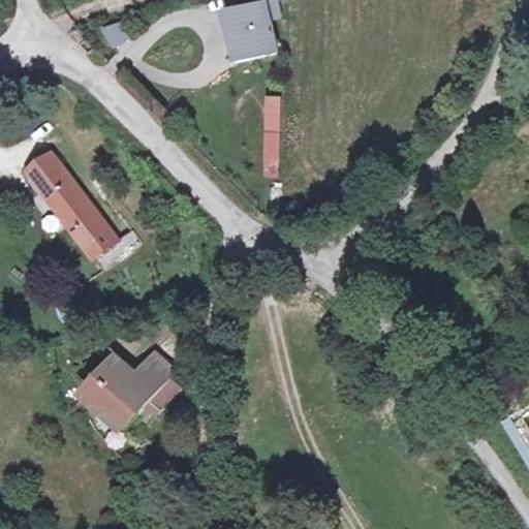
[(263,10),(227,19),(237,63),(274,56),(263,10)]
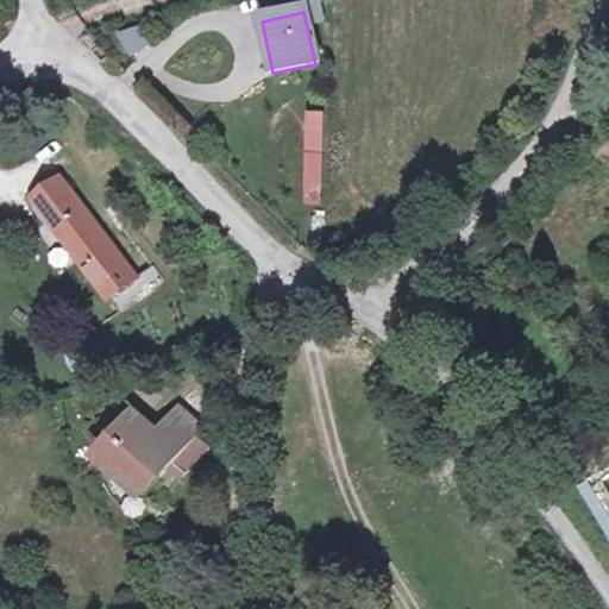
[(125,57),(151,46),(140,22),(115,31),(125,57)]
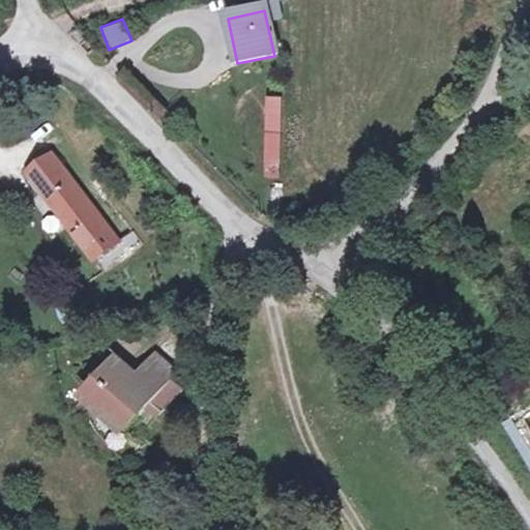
[(264,177),(282,177),(282,96),(264,96),(264,177)]
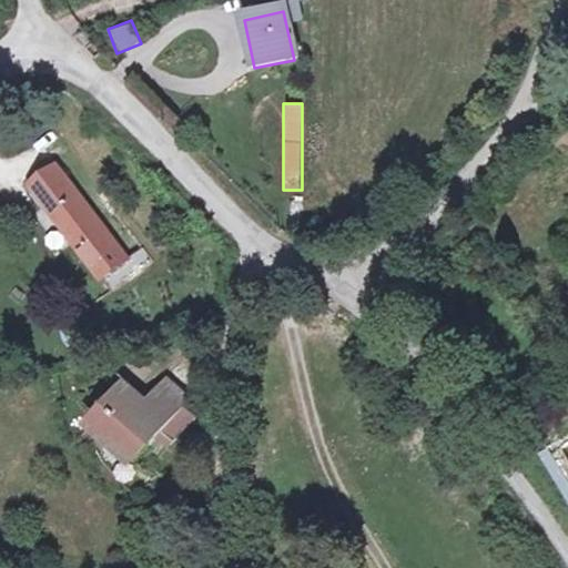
[(129,259),(66,162),(36,182),(103,281),(107,277),(114,290),(155,263),(146,246),(129,259)]
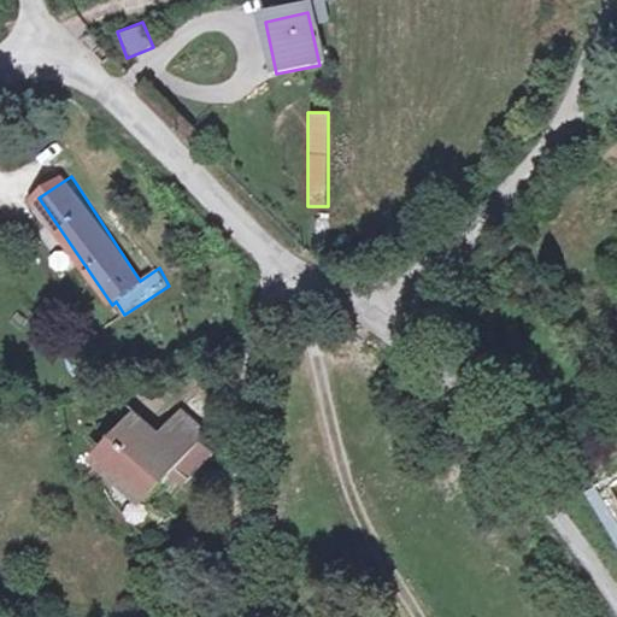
[(157,506),(216,439),(189,413),(160,444),(141,428),(109,465),(157,506)]
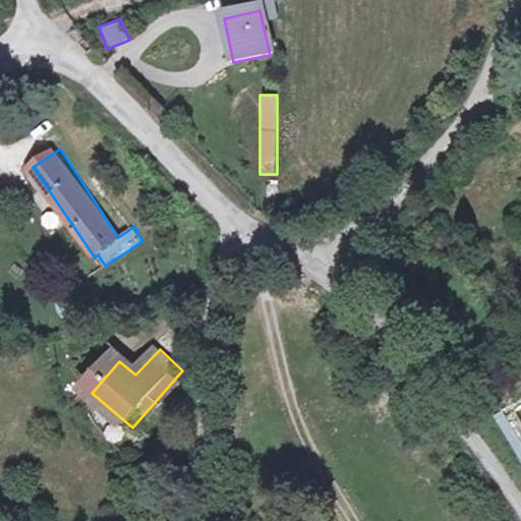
All buildings are outlined.
